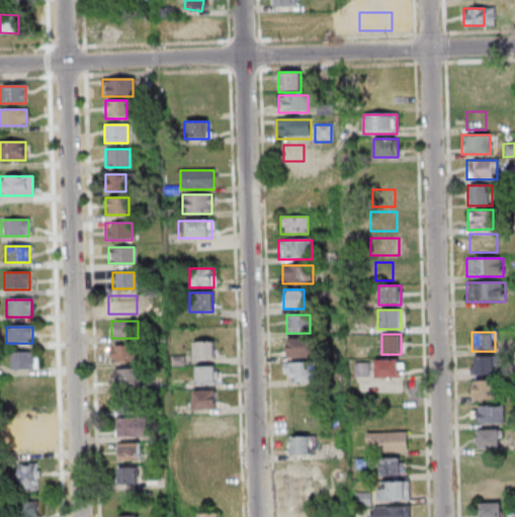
[(286,339),(286,358),(313,358),(313,339),(286,339)]
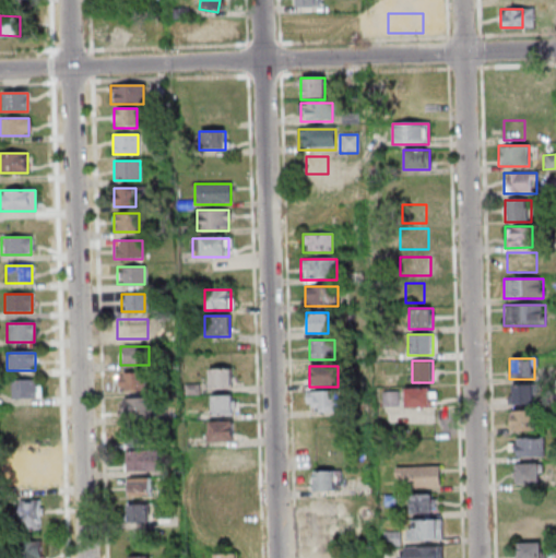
[(208,388),(232,388),(232,369),(208,369),(208,388)]
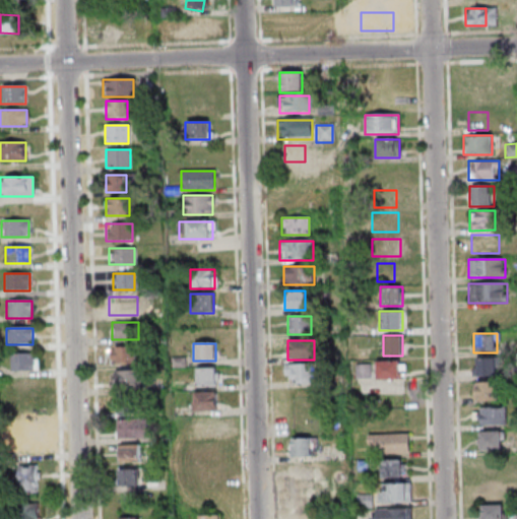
[(110,364),(135,364),(135,346),(110,346),(110,364)]
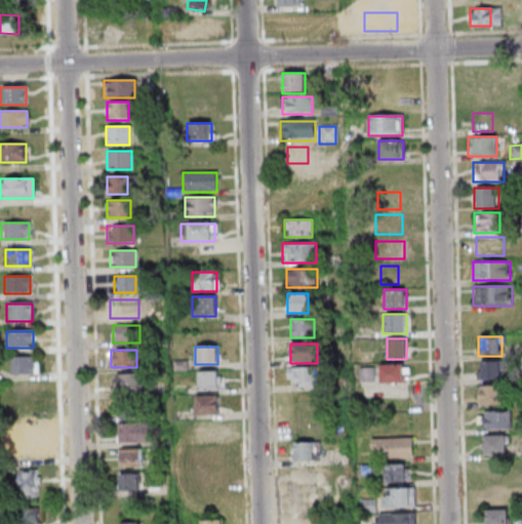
[(35,374),(35,357),(8,357),(8,374),(35,374)]
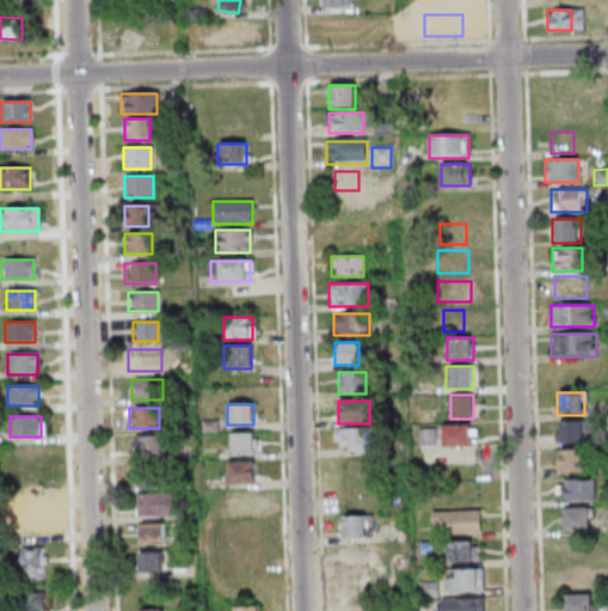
[(558,421),(558,444),(584,444),(584,421),(558,421)]
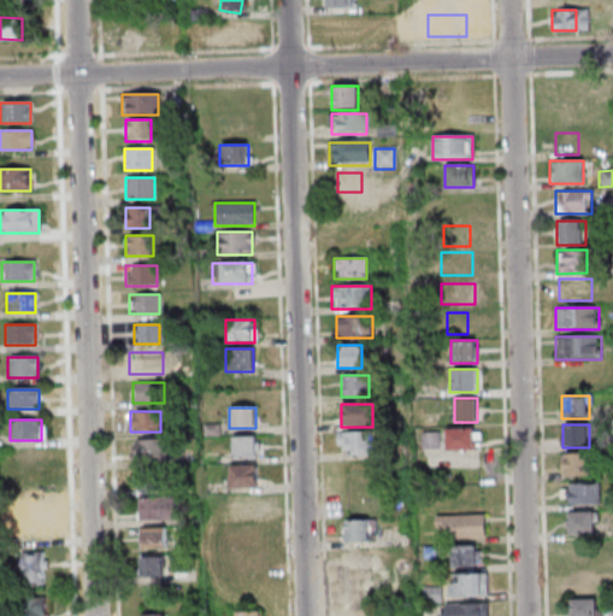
[(446,451),(477,451),(477,428),(446,428),(446,451)]
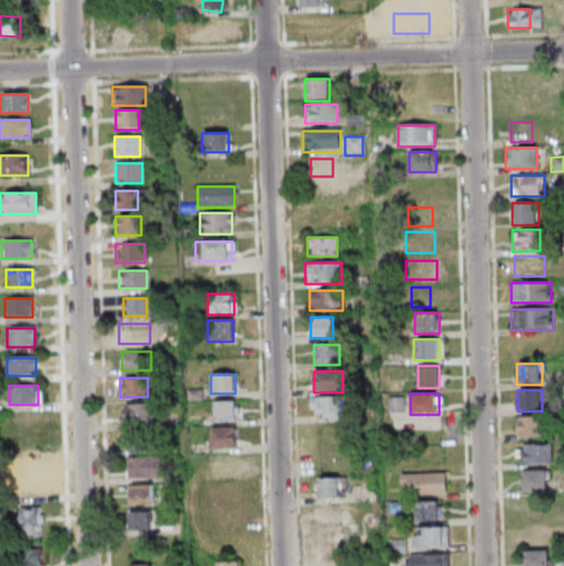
[(309,398),(309,420),(345,420),(345,398),(309,398)]
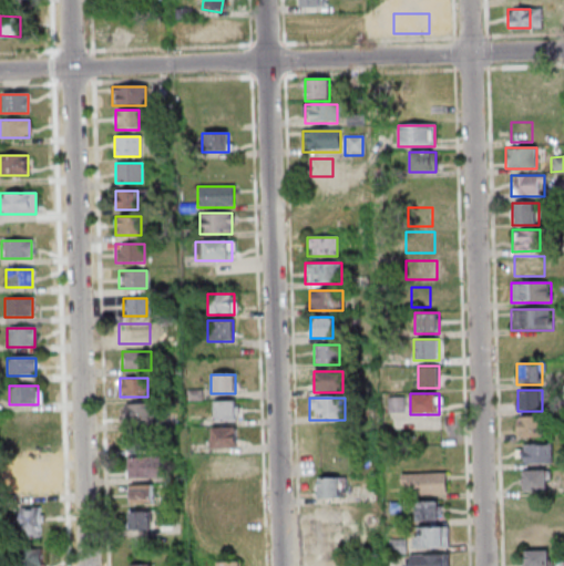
[(235,401),(213,401),(213,422),(235,422),(235,401)]
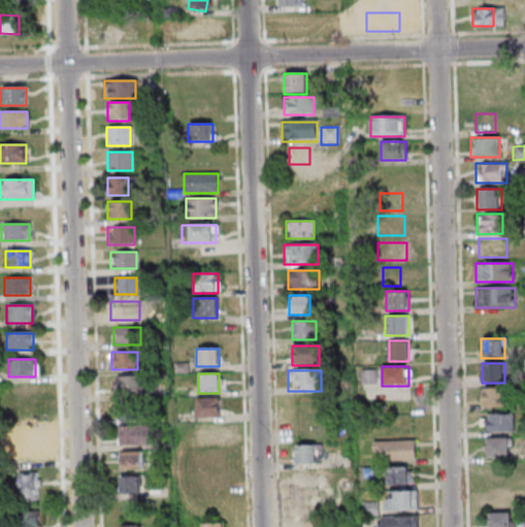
[(110,376),(110,395),(144,395),(144,376),(110,376)]
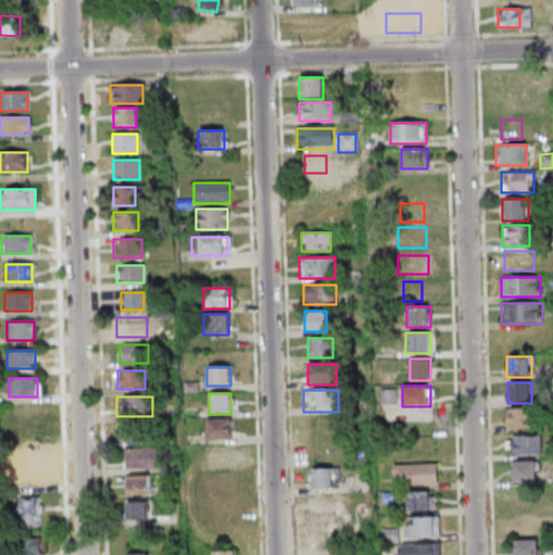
[(38,407),(9,407),(9,425),(38,425),(38,407)]
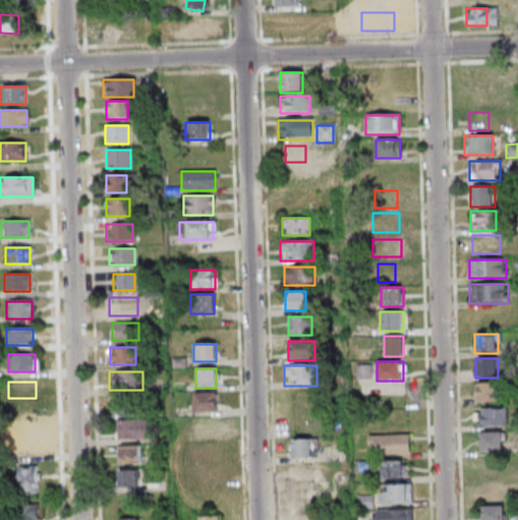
[(473,383),(473,401),(500,401),(500,383),(473,383)]
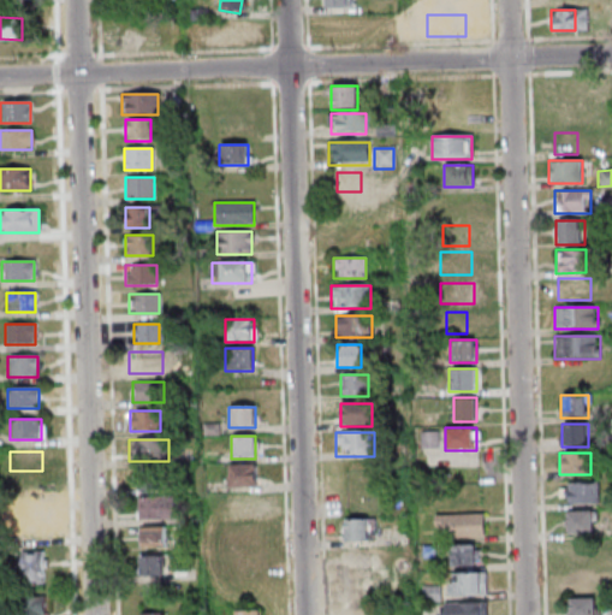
[(256,486),(256,463),(229,463),(229,486),(256,486)]
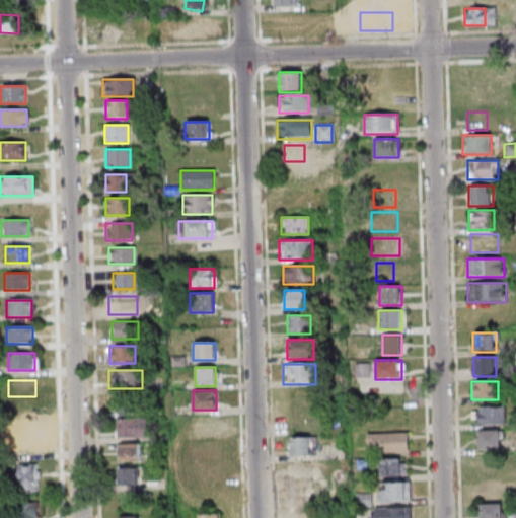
[(142,395),(114,395),(114,413),(142,413),(142,395)]
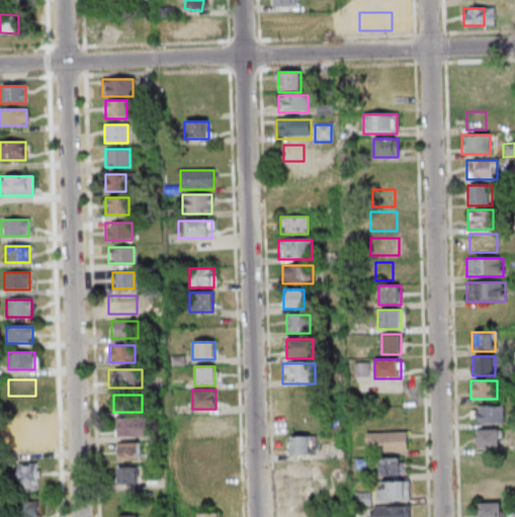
[(503,406),(476,406),(476,423),(503,423),(503,406)]
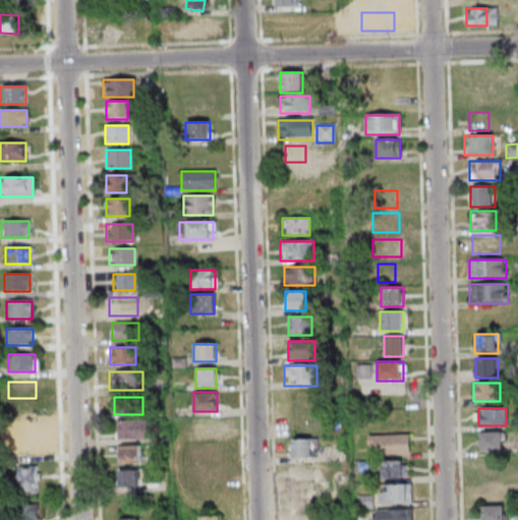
[(218,418),(190,418),(190,436),(218,436),(218,418)]
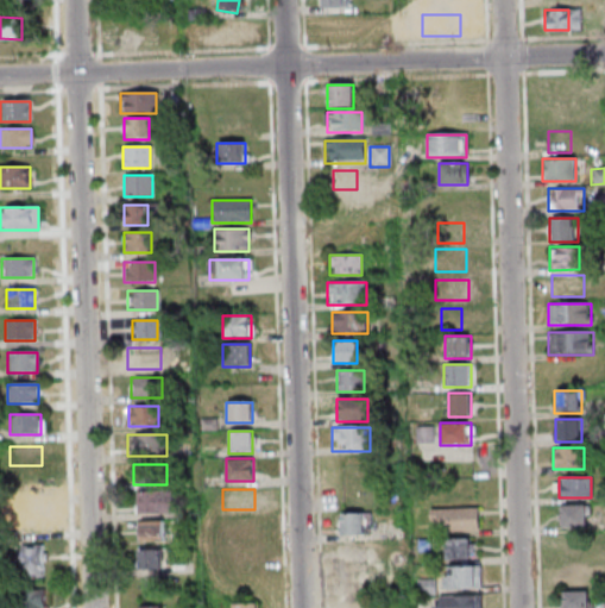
[(170,491),(134,491),(134,514),(170,514),(170,491)]
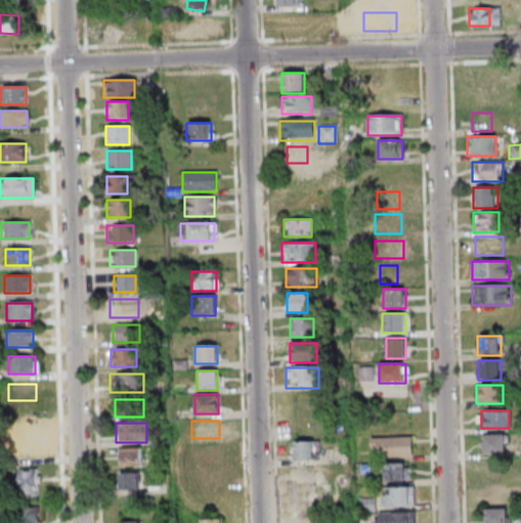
[(1,433),(1,451),(38,451),(38,433),(1,433)]
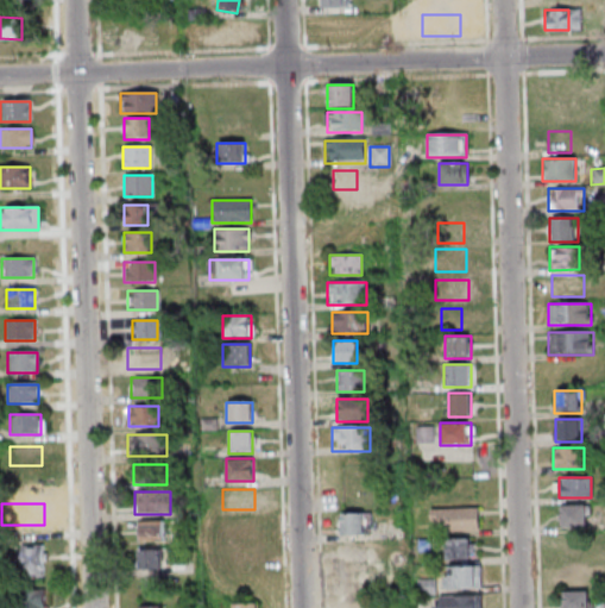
[(559,506),(559,527),(585,527),(585,506),(559,506)]
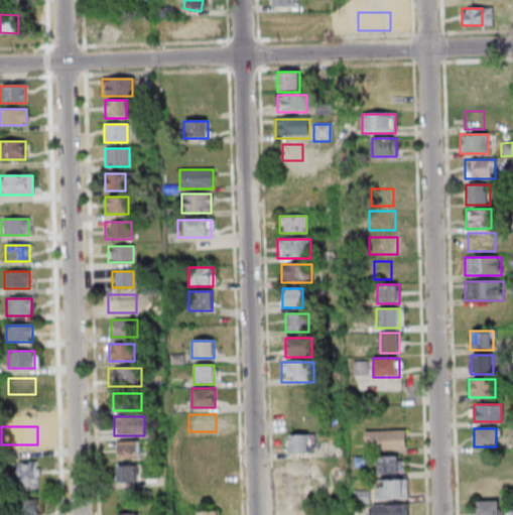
[(405,451),(405,431),(364,431),(364,451),(405,451)]
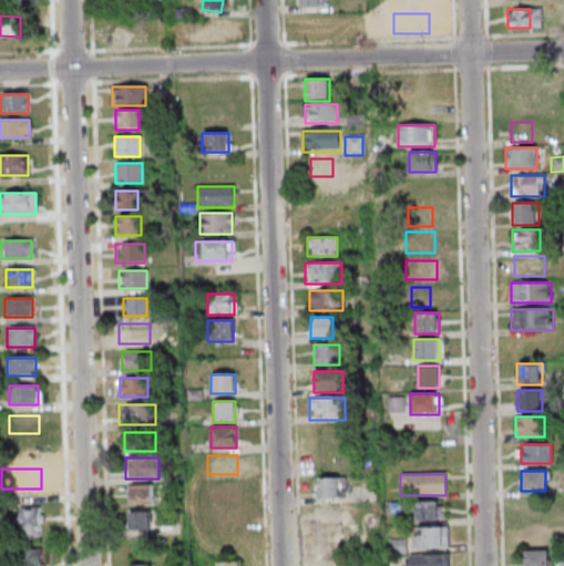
[(241,481),(205,481),(205,502),(241,502),(241,481)]
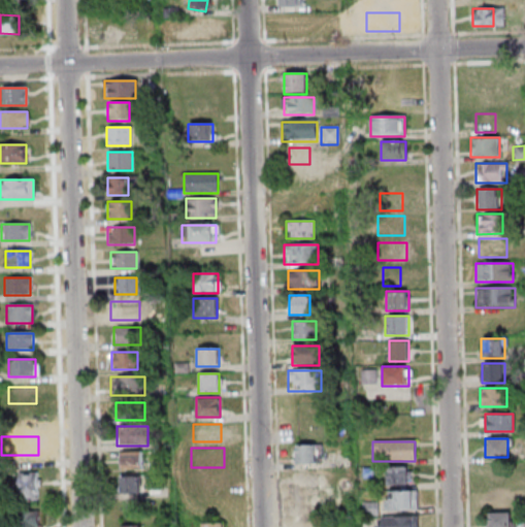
[(141,470),(141,452),(119,452),(119,470),(141,470)]
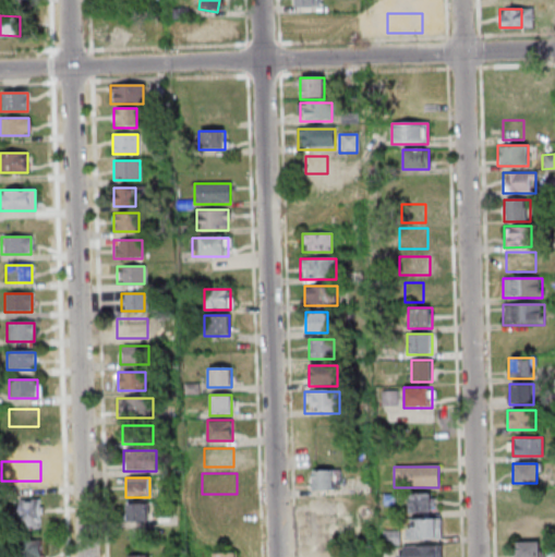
[(434,493),(407,494),(407,512),(434,512),(434,493)]
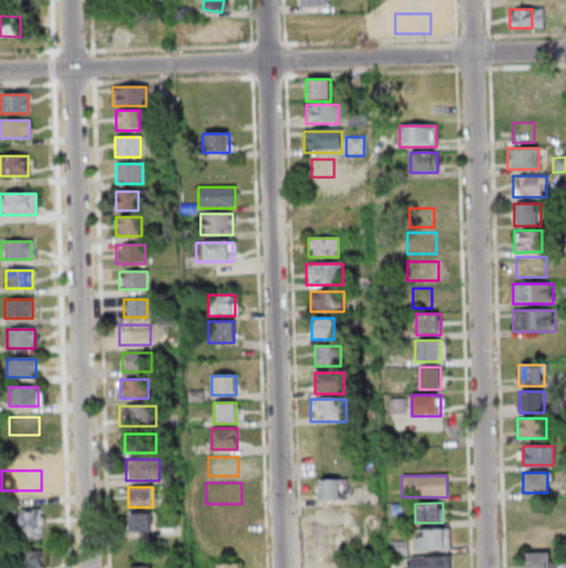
[(18,510),(18,539),(40,539),(40,510),(18,510)]
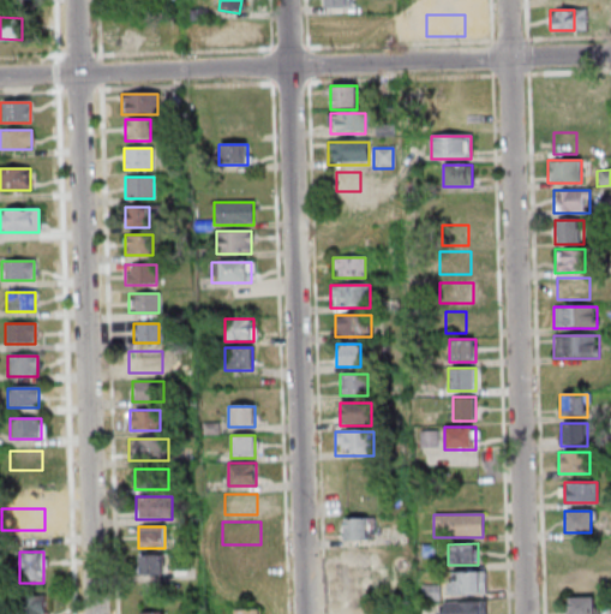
[(234,573),(258,573),(258,552),(234,552),(234,573)]
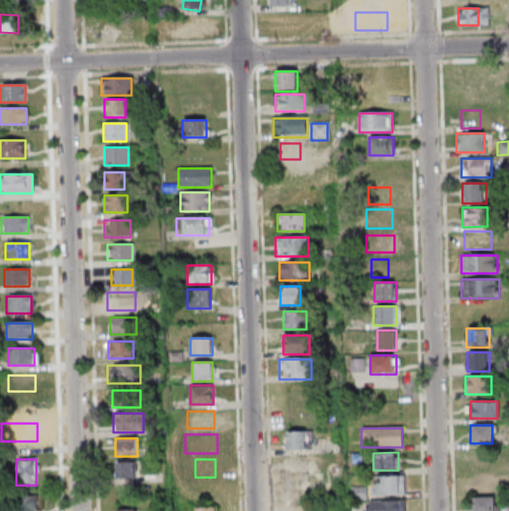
[(115,462),(115,478),(135,478),(135,462),(115,462)]
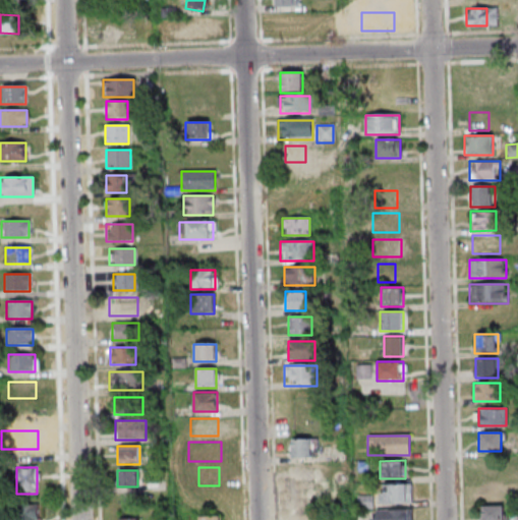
[(380,503),(411,503),(411,484),(380,484),(380,503)]
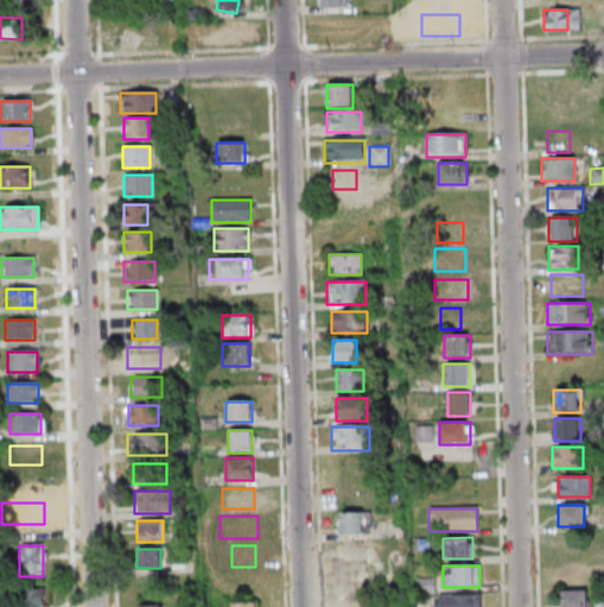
[(44,606),(44,589),(18,589),(18,606),(44,606)]
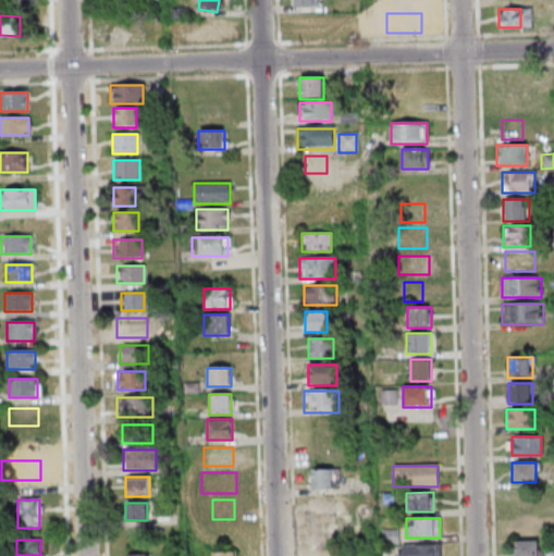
[(538,555),(538,541),(514,541),(513,555),(538,555)]
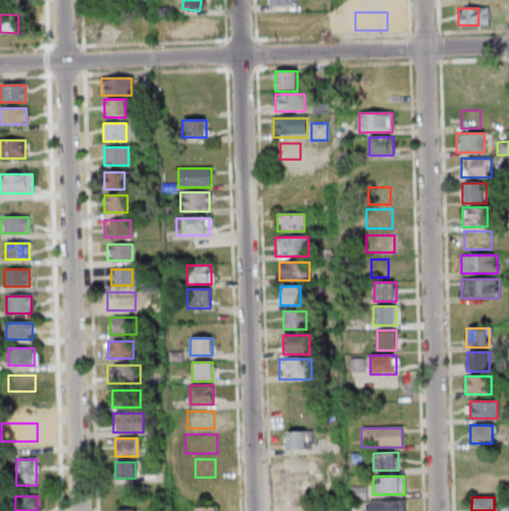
[(404,510),(404,501),(364,501),(363,510),(404,510)]
